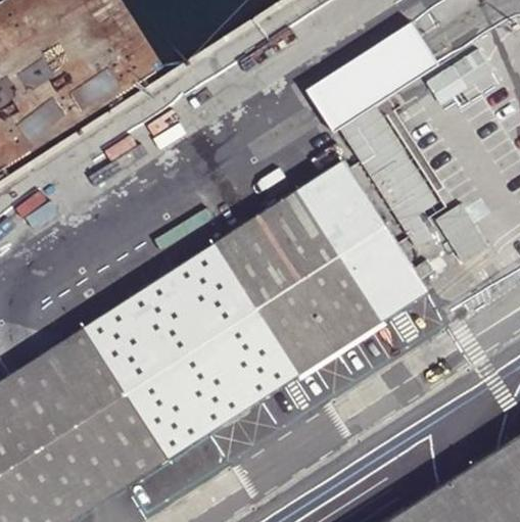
[(339,128),(332,117),(344,109),(351,120),(437,63),(425,44),(410,21),(304,90),(319,111),(332,132),(339,128)]
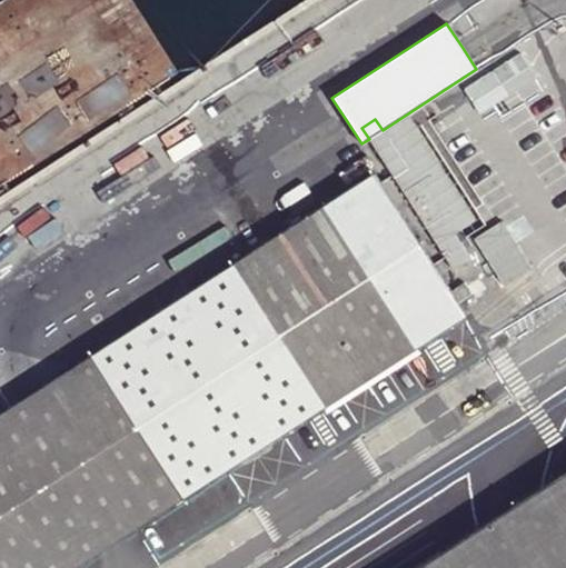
[(375,119),(361,128),(369,139),(454,269),(469,259),(454,236),(475,221),(407,118),(384,132),(383,130),(375,119)]
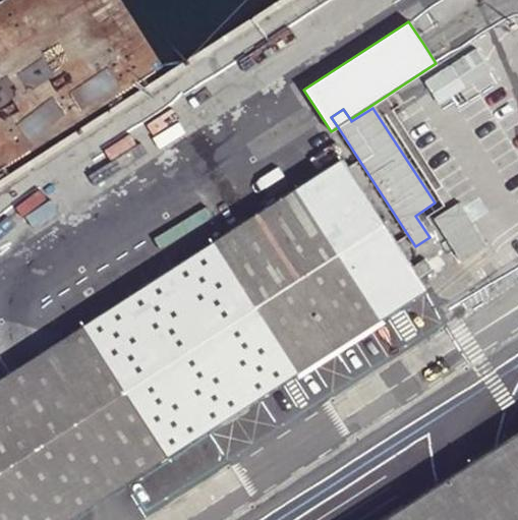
[(425,258),(412,267),(342,159),(0,380),(0,519),(68,519),(427,289),(419,278),(433,270),(425,258)]
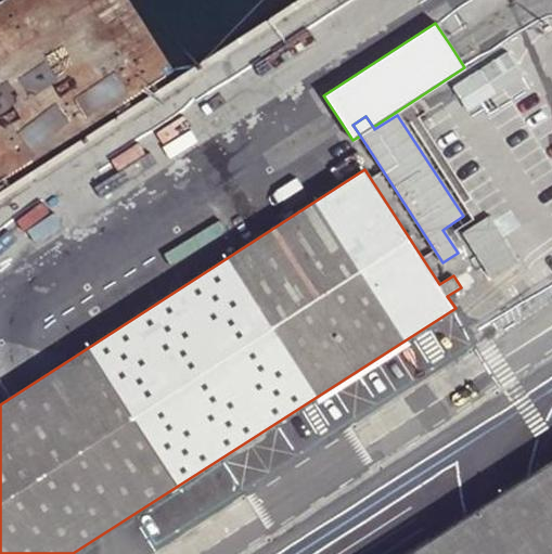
[(486,278),(515,262),(489,215),(460,231),(486,278)]
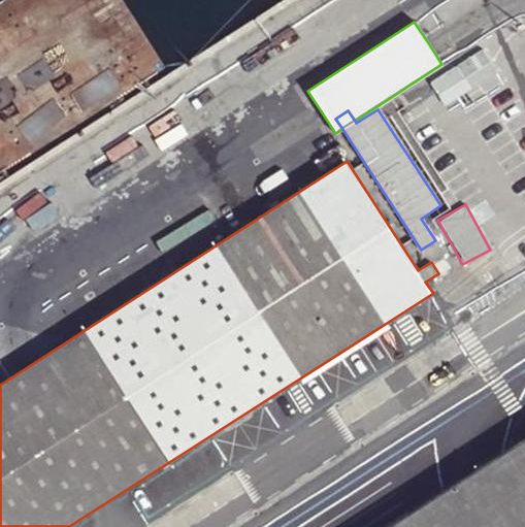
[(524,526),(524,449),(403,526),(524,526)]
